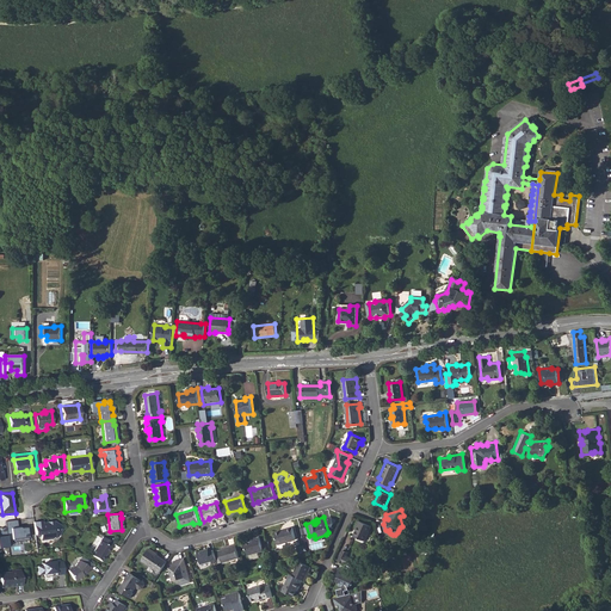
[(17,519),(6,522),(8,536),(11,535),(12,539),(16,539),(17,547),(24,545),(23,541),(29,539),(26,528),(22,528),(20,526),(18,526),(17,519)]
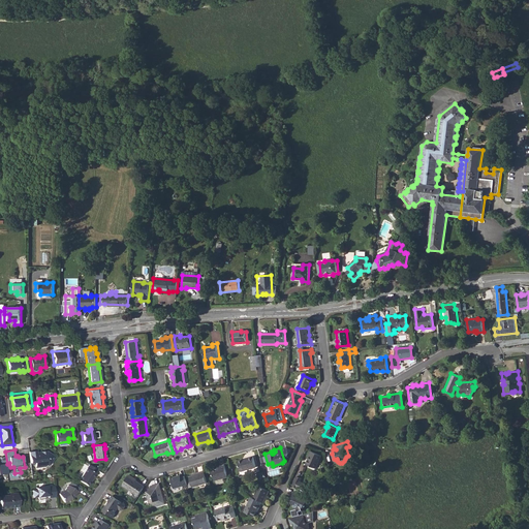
[(306,463),(315,467),(321,455),(310,449),(309,454),(310,455),(306,463)]
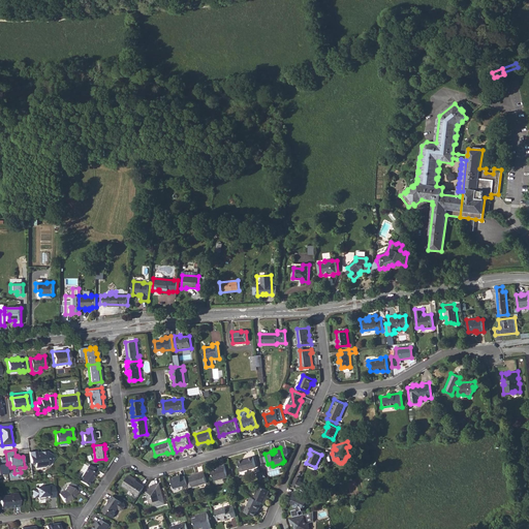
[(35,467),(39,466),(39,467),(45,466),(45,465),(50,460),(52,461),(55,456),(47,450),(40,450),(40,454),(37,454),(36,450),(29,452),(30,463),(34,463),(35,467)]
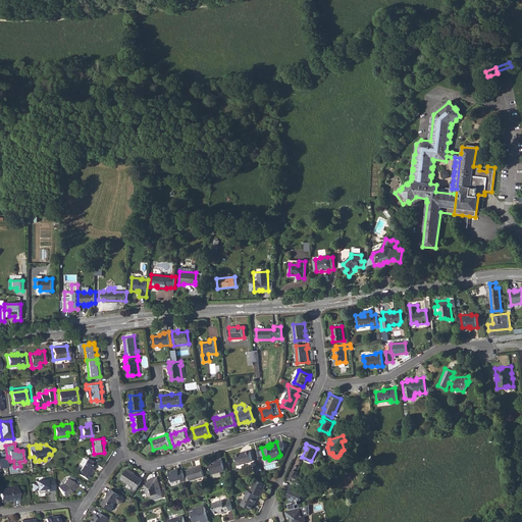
[(238,464),(252,460),(249,449),(233,454),(238,464)]
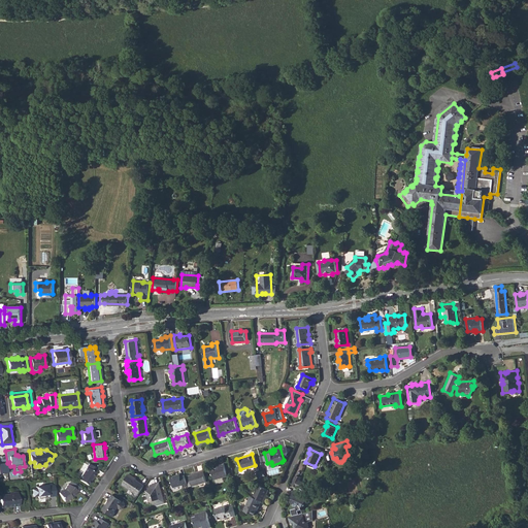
[(90,463),(78,480),(87,486),(95,473),(94,472),(97,468),(90,463)]
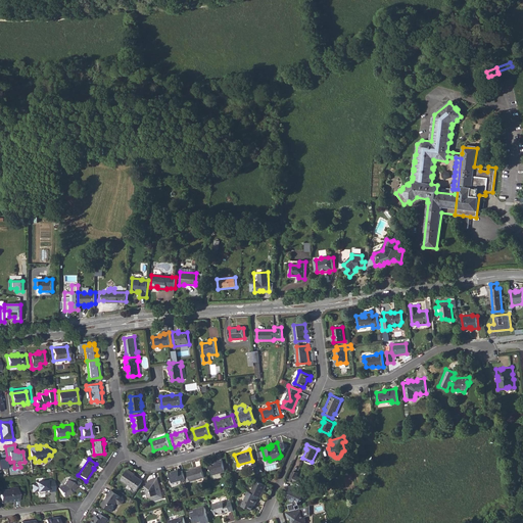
[(223,459),(219,460),(219,462),(215,463),(209,465),(212,475),(226,471),(223,459)]
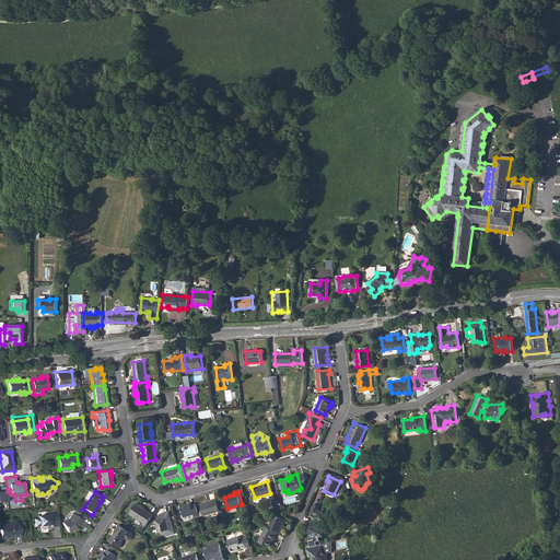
[(216,498),(211,499),(212,501),(206,503),(200,504),(203,515),(219,511),(216,498)]
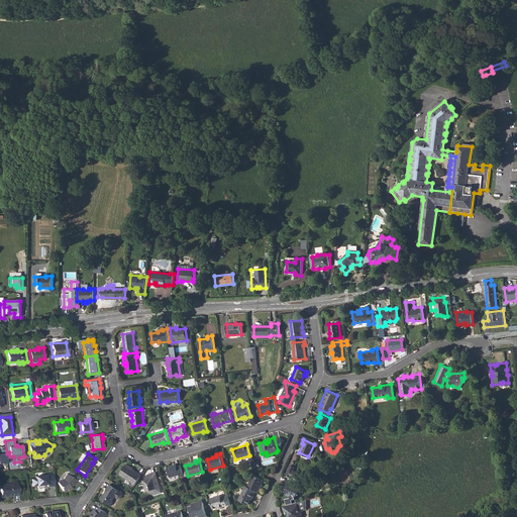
[(119,474),(134,484),(141,475),(132,470),(130,468),(130,467),(125,463),(119,474)]
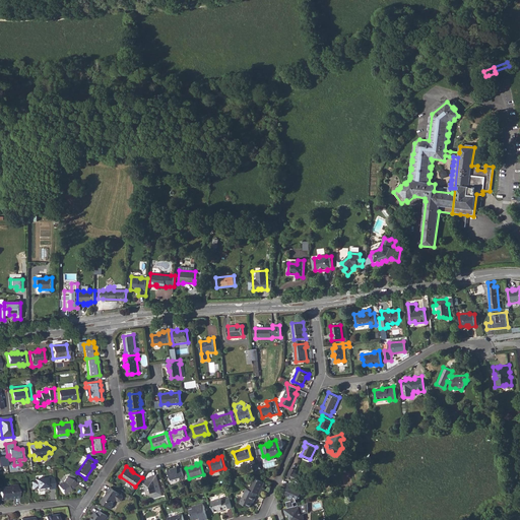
[(177,466),(168,469),(171,479),(181,477),(181,479),(185,477),(182,467),(178,468),(177,466)]
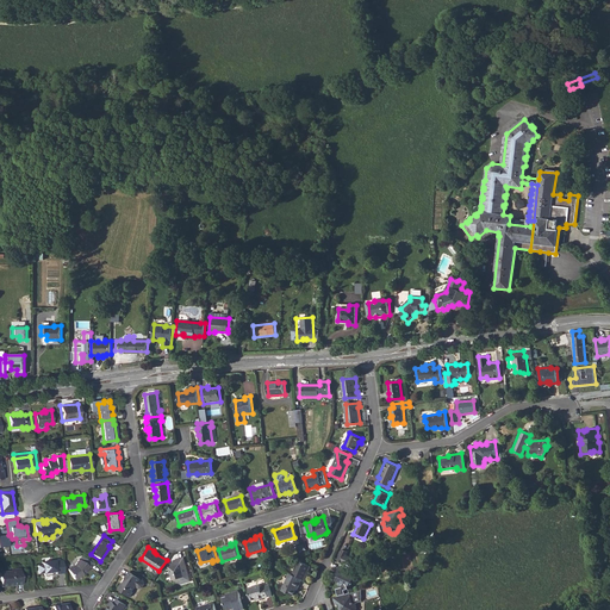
[(350,556),(346,554),(347,549),(342,547),(336,559),(343,561),(348,564),(350,556)]
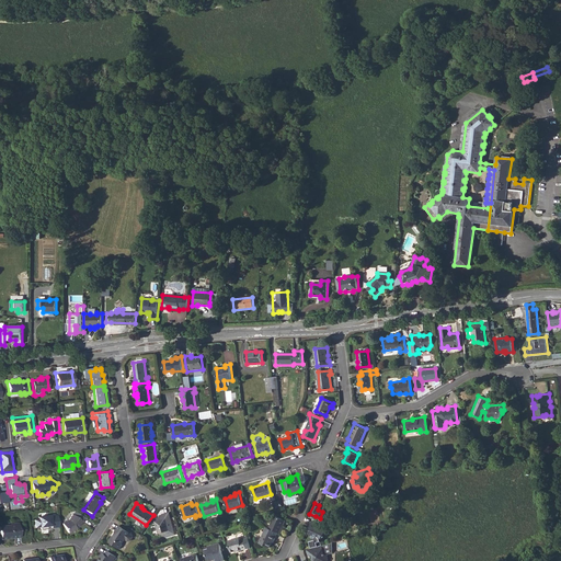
[(175,535),(171,522),(169,512),(159,515),(159,517),(158,517),(157,519),(157,521),(155,521),(159,533),(167,537),(175,535)]
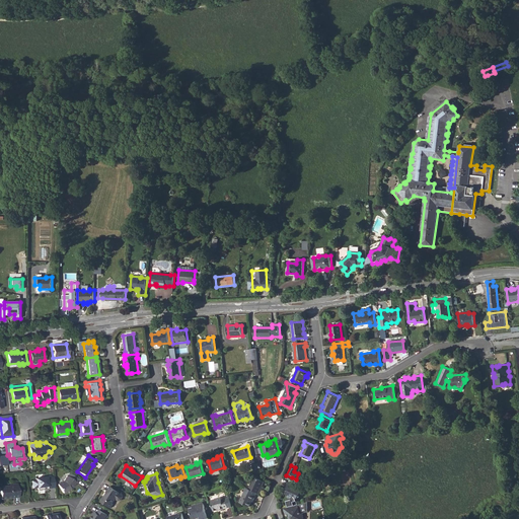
[(38,487),(38,490),(44,489),(44,487),(48,486),(48,488),(55,487),(53,475),(36,477),(36,479),(32,480),(32,488),(38,487)]
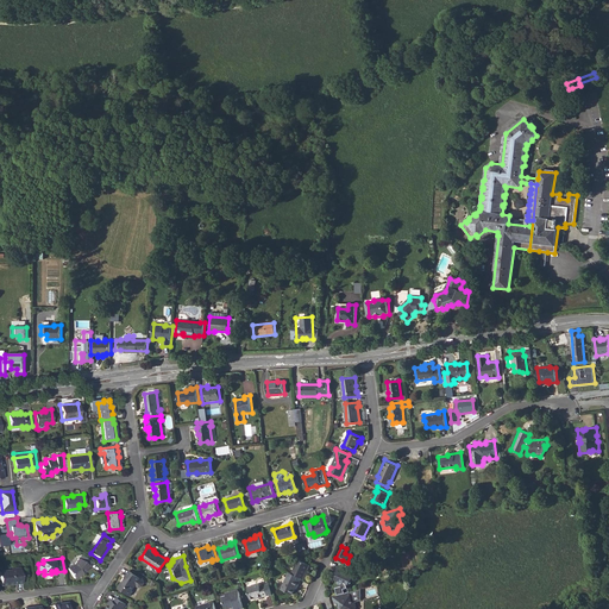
[(75,565),(69,567),(74,578),(82,573),(85,570),(86,570),(89,565),(79,559),(75,565)]
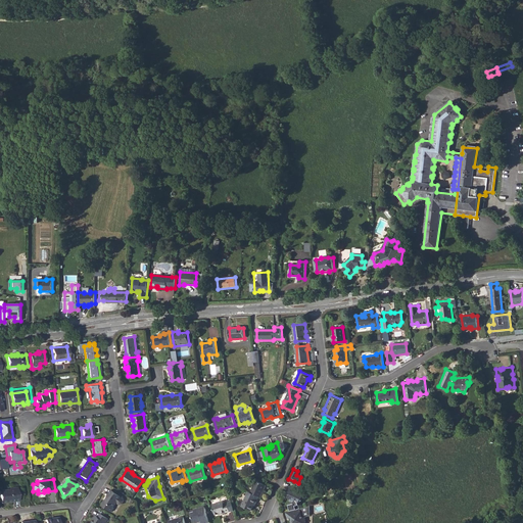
[(255,480),(250,491),(259,495),(263,496),(265,491),(263,491),(265,488),(266,484),(255,480)]
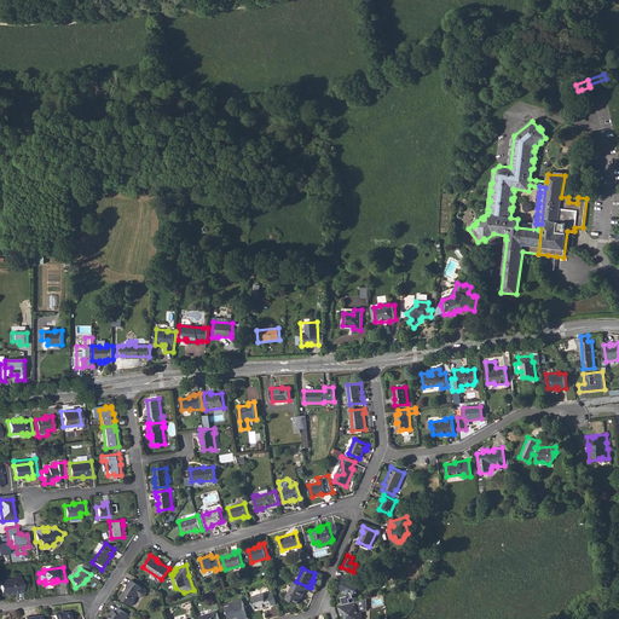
[(346,583),(343,589),(342,591),(347,594),(343,595),(345,602),(354,600),(357,590),(356,589),(354,586),(356,583),(357,579),(353,577),(346,574),(345,573),(341,580),(342,582),(346,583)]
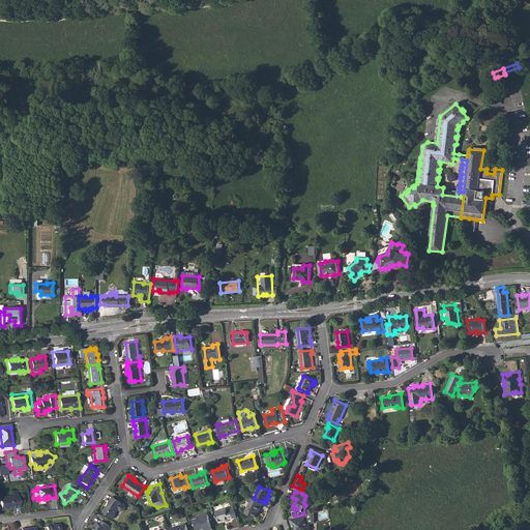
[(0,502),(1,508),(13,507),(20,507),(18,495),(13,496),(13,495),(10,496),(0,496),(0,502)]
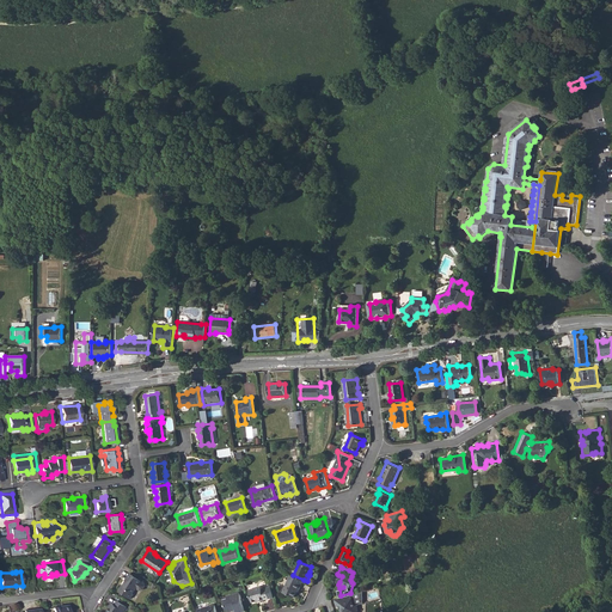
[(133,593),(136,587),(139,589),(142,588),(145,585),(144,581),(129,573),(129,574),(127,577),(127,579),(122,585),(121,586),(118,589),(129,597),(130,598),(134,593),(133,593)]
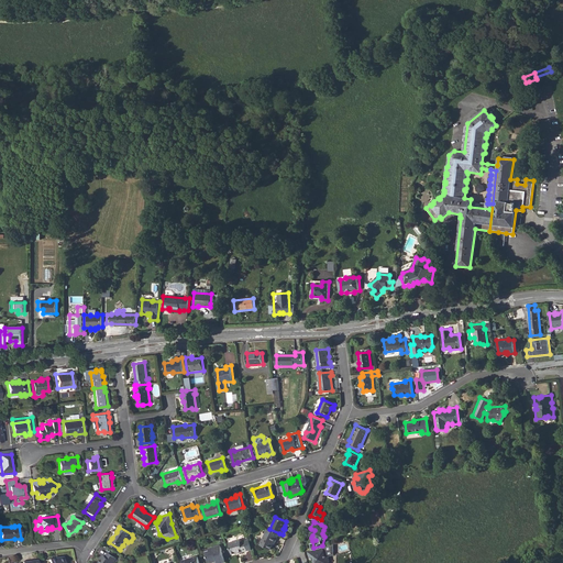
[(271,548),(274,541),(275,541),(277,537),(279,533),(269,529),(267,528),(265,531),(260,543),(271,548)]
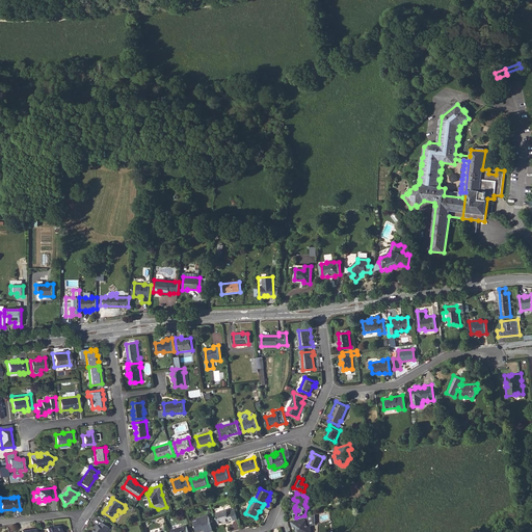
[(227,509),(216,512),(219,523),(225,521),(225,522),(238,519),(235,509),(228,511),(227,509)]
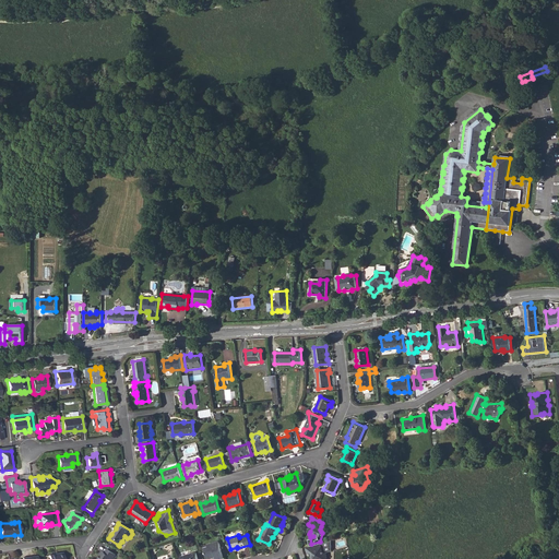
[(218,540),(203,545),(206,558),(207,558),(213,558),(213,556),(215,556),(215,558),(218,558),(223,558),(218,540)]
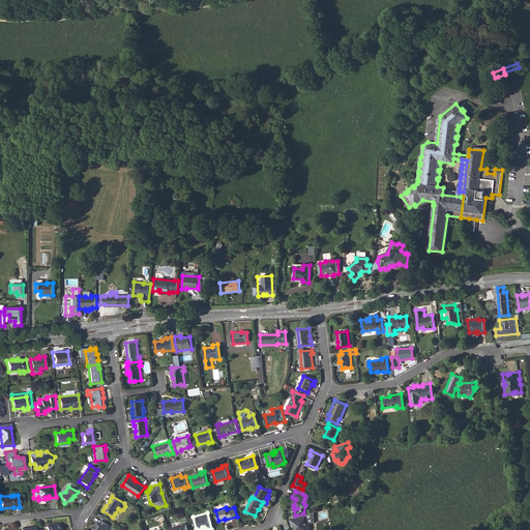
[(307,529),(310,527),(308,522),(306,522),(303,513),(295,516),(289,518),(291,524),(295,523),(295,524),(294,526),(295,529),(307,529)]
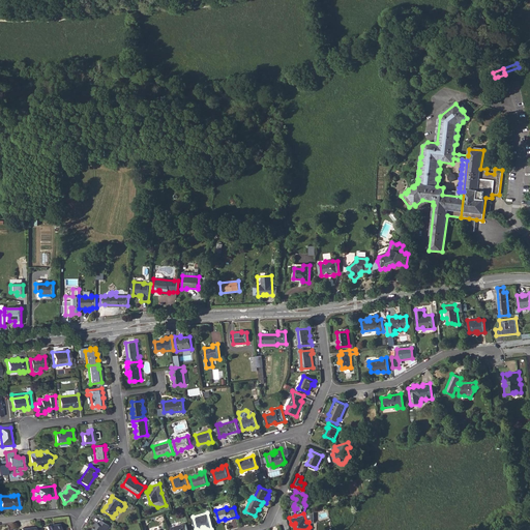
[(105,529),(106,528),(107,529),(110,525),(101,520),(98,523),(97,522),(95,525),(95,526),(92,529),(105,529)]
